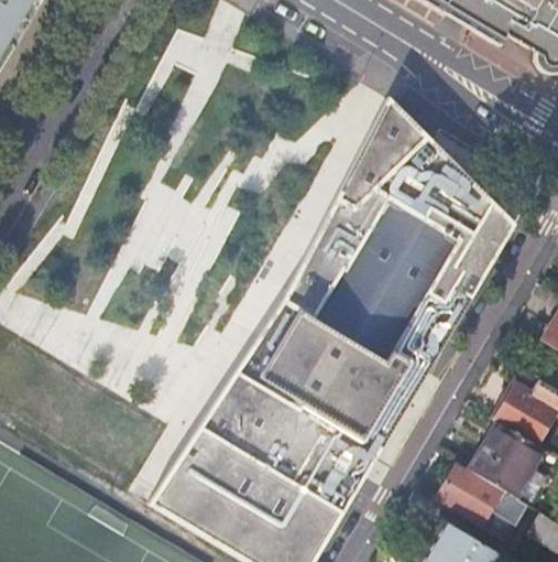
[(0,0),(0,58),(8,46),(14,51),(44,0),(0,0)]
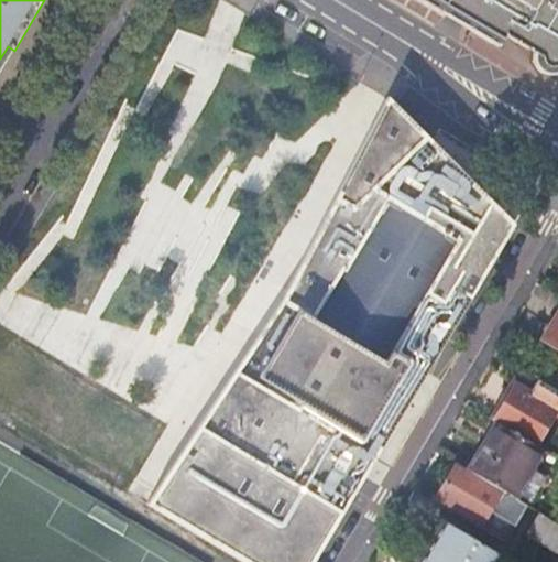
[(429,0),(445,9),(449,2),(450,0),(429,0)]
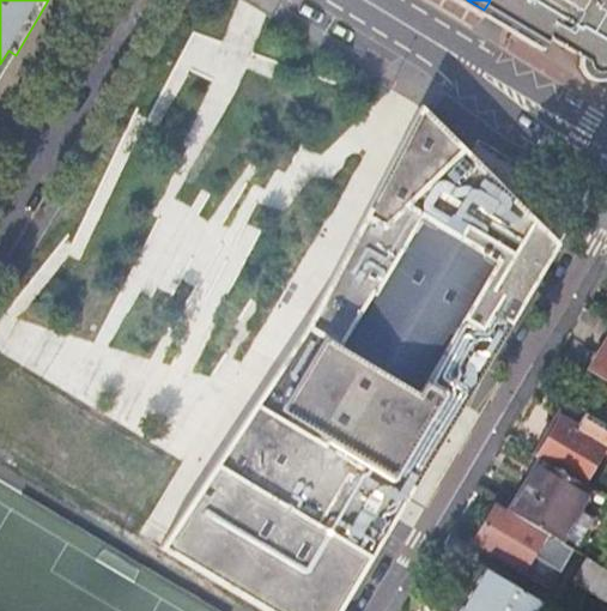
[(490,0),(489,2),(484,10),(501,20),(547,48),(552,40),(553,37),(577,52),(578,50),(581,52),(583,49),(587,52),(587,62),(590,72),(598,78),(602,80),(606,80),(606,0),(490,0)]
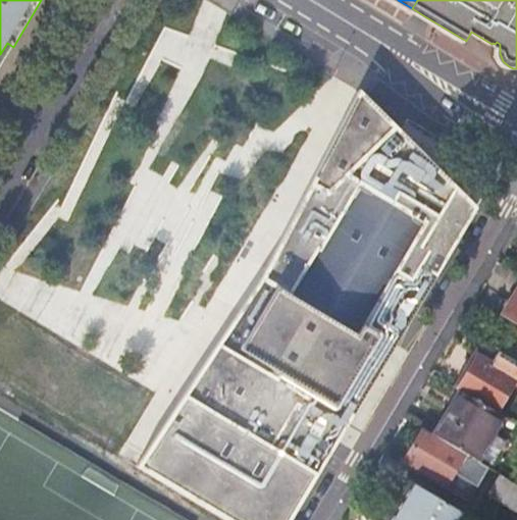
[(206,353),(140,465),(233,519),(290,519),(480,208),(443,169),(361,90),(261,259),(206,353)]
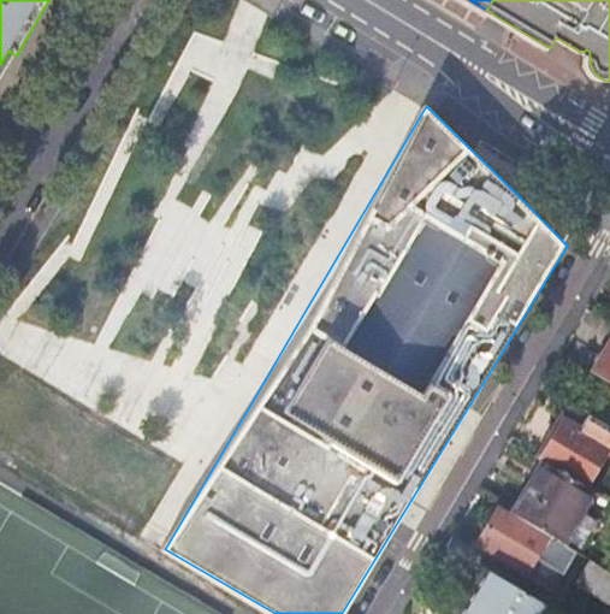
[(609,349),(598,369),(609,375),(609,349)]
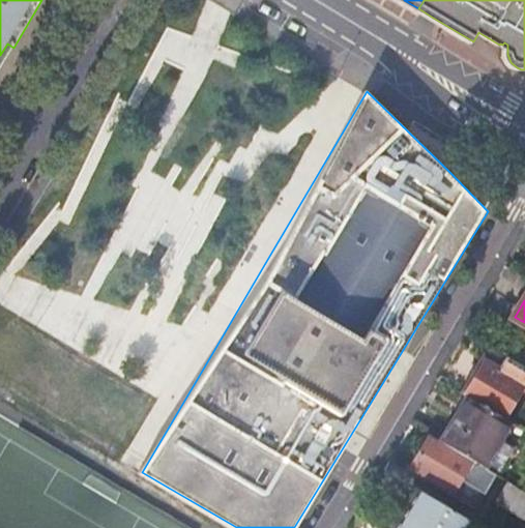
[(524,362),(512,354),(503,368),(486,357),(466,390),(473,394),(508,415),(524,389),(524,362)]
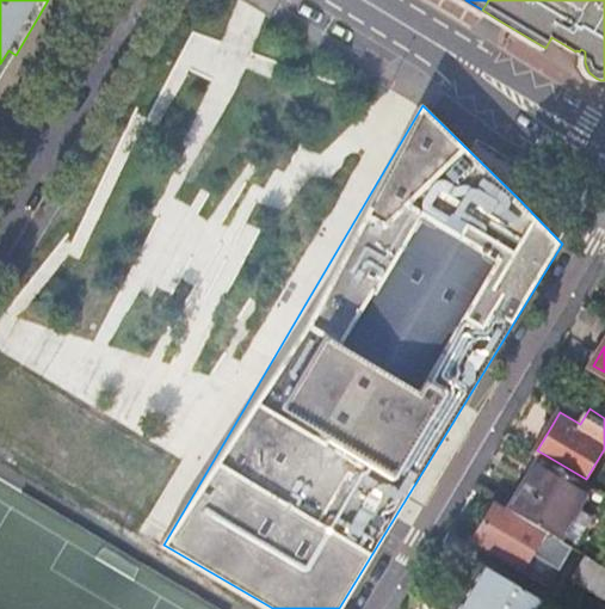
[(586,479),(545,455),(514,508),(550,529),(562,535),(578,509),(592,483),(586,479)]
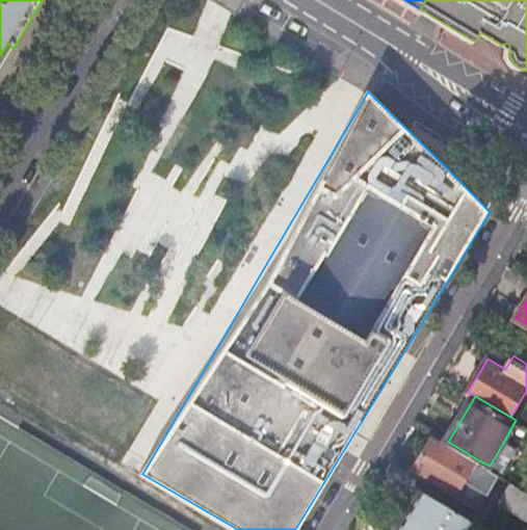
[(448,442),(436,434),(416,467),(482,509),(503,474),(490,466),(479,460),(448,442)]
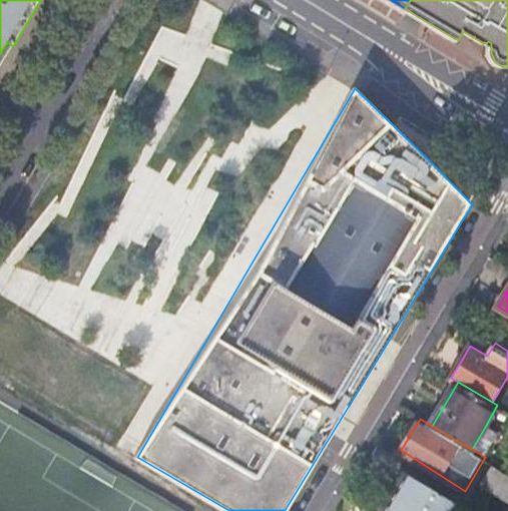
[(499,436),(485,427),(472,449),(486,458),(499,436)]
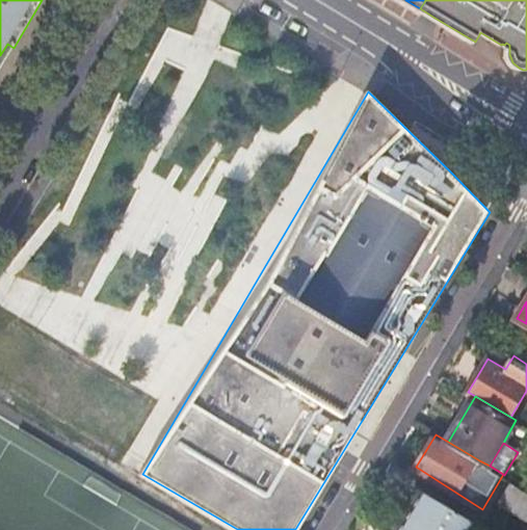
[(526,487),(515,481),(501,502),(526,517),(526,487)]
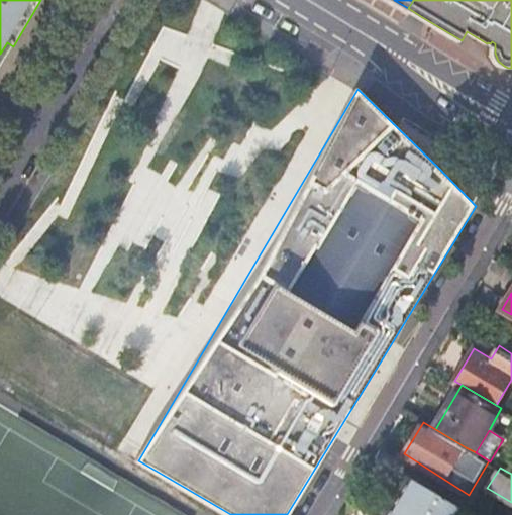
[(458,514),(464,507),(412,477),(388,514),(458,514)]
